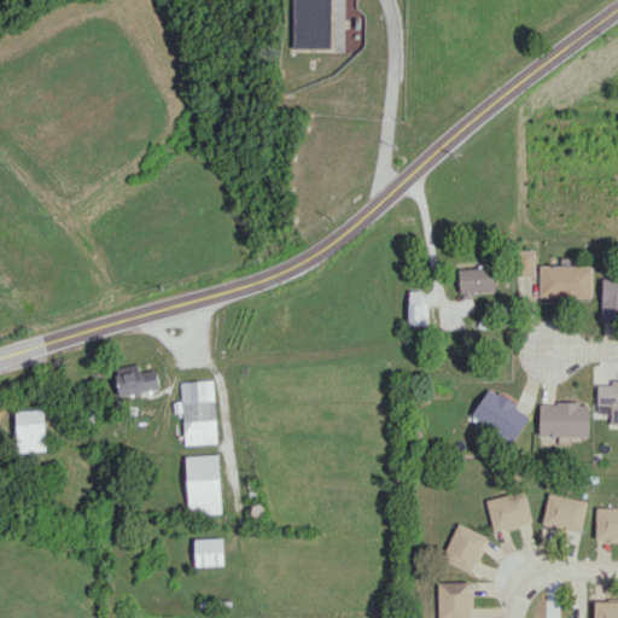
[(330,47),(330,0),(292,0),(291,46),(330,47)]
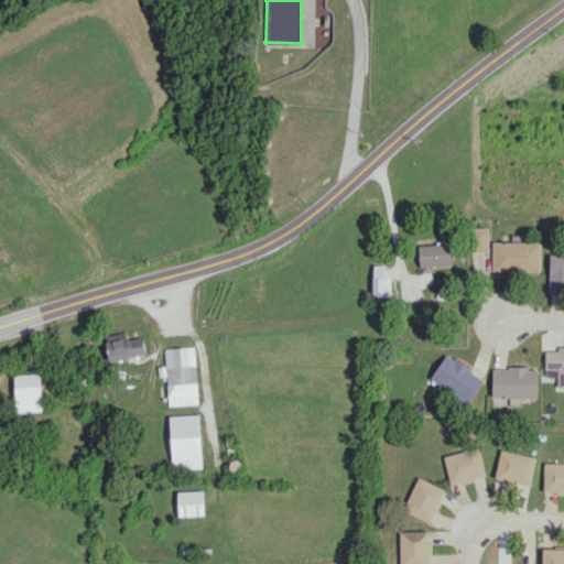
[(487,252),(488,228),(468,227),(468,251),(487,252)]
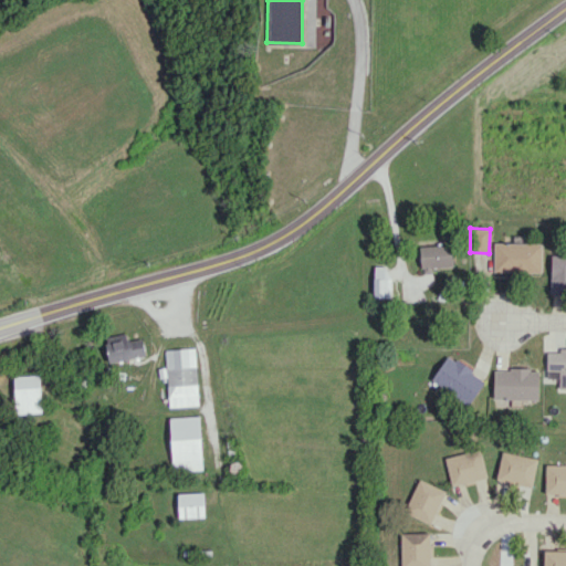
[(542,243),(494,242),(493,272),(541,273),(542,243)]
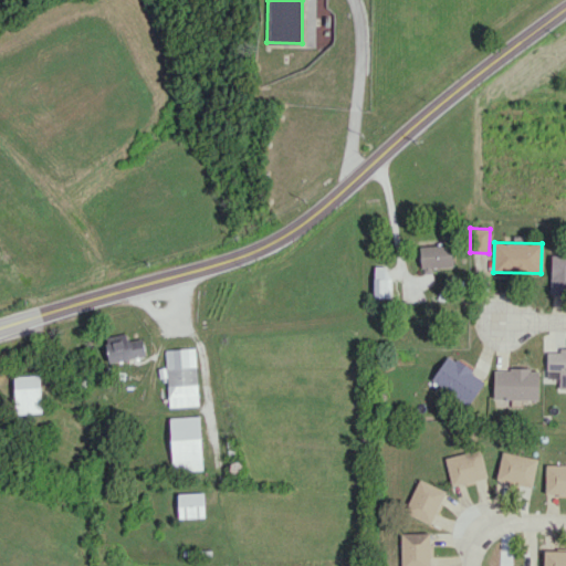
[(451,244),(420,245),(420,269),(452,269),(451,244)]
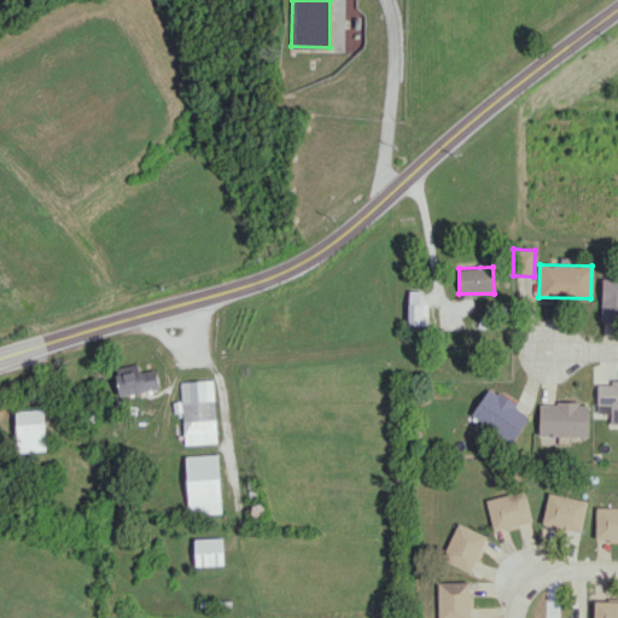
[(617,279),(601,279),(600,320),(617,320),(617,279)]
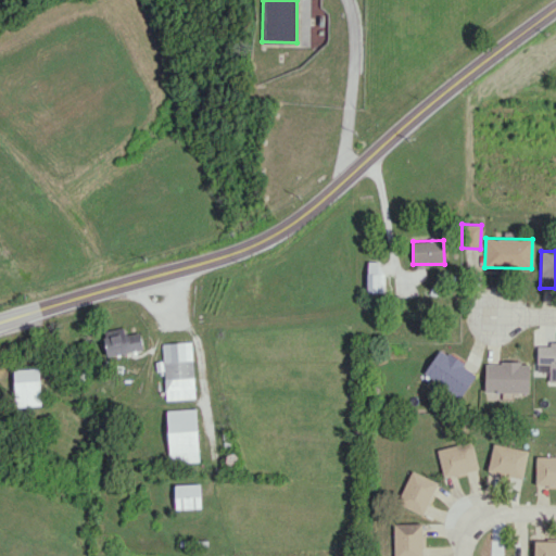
[(382,262),(366,262),(367,292),(383,292),(382,262)]
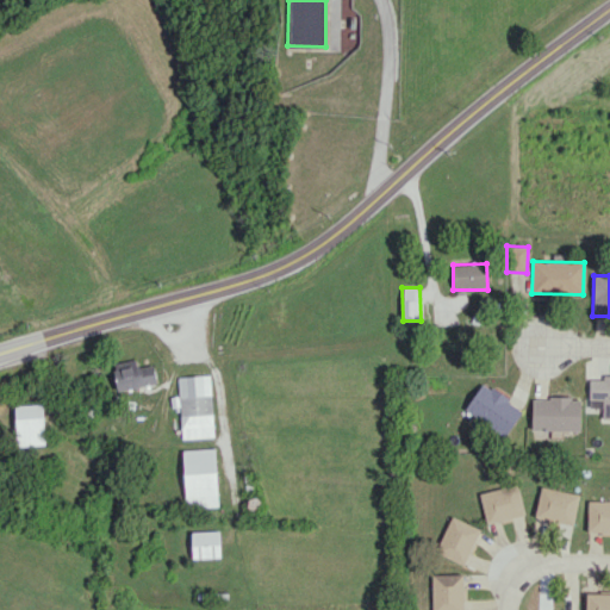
[(137,366),(136,360),(113,362),(117,390),(156,385),(154,365),(137,366)]
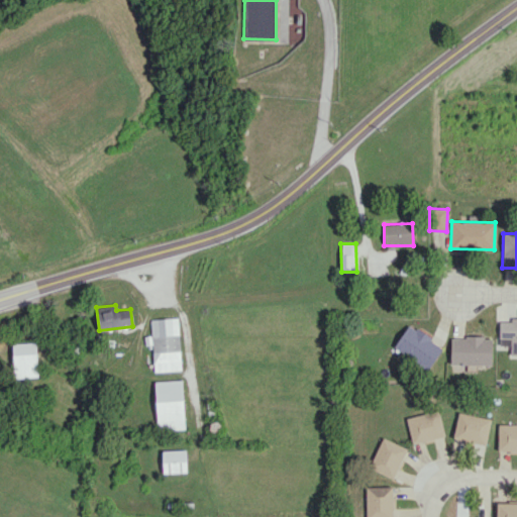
[(178,318),(150,319),(151,335),(144,336),(144,345),(152,344),(153,371),(180,370),(178,318)]
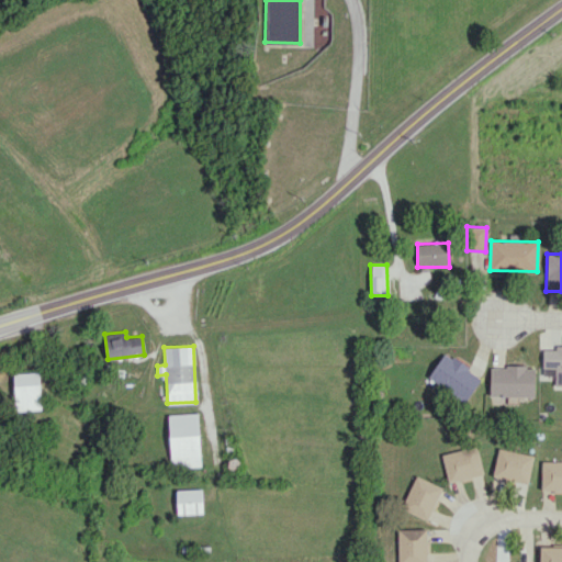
[(561,346),(554,347),(554,349),(543,349),(542,368),(555,368),(555,386),(561,385),(561,346)]
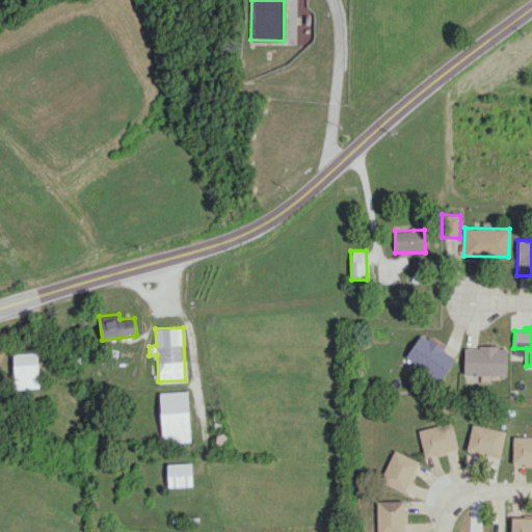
[(442,379),(456,355),(419,335),(405,358),(442,379)]
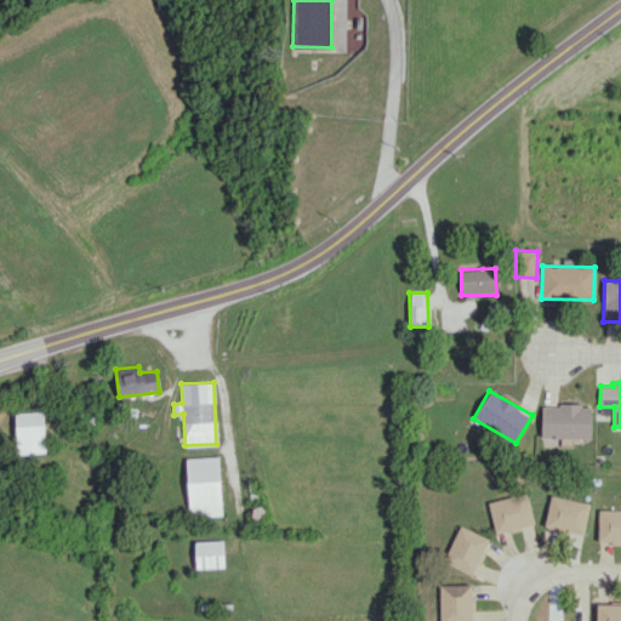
[(591,405),(541,404),(541,438),(591,439),(591,405)]
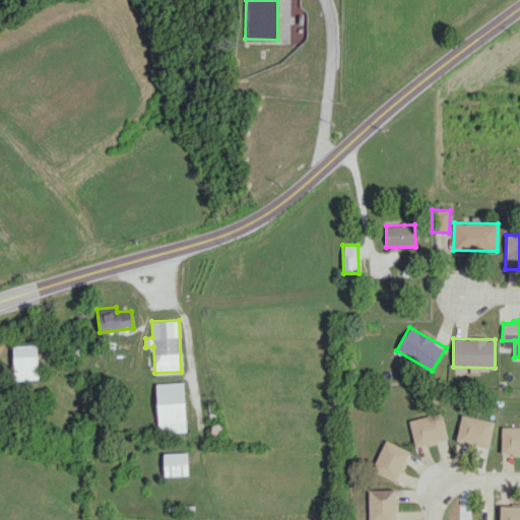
[(12,345),(13,380),(38,379),(36,344),(12,345)]
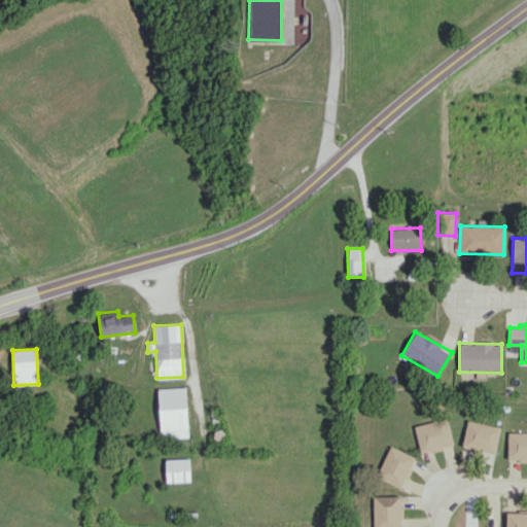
[(159,388),(160,438),(187,437),(185,387),(159,388)]
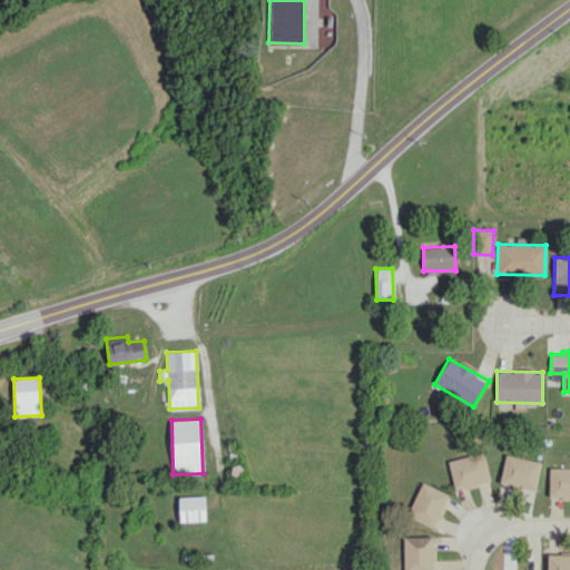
[(454,489),(490,481),(483,452),(448,460),(454,489)]
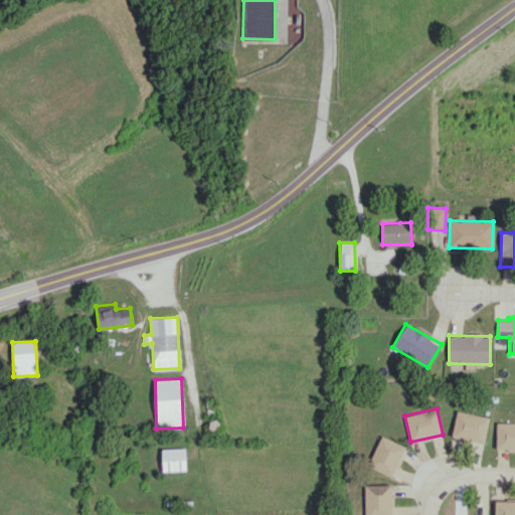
[(451,436),(483,444),(489,417),(457,409),(451,436)]
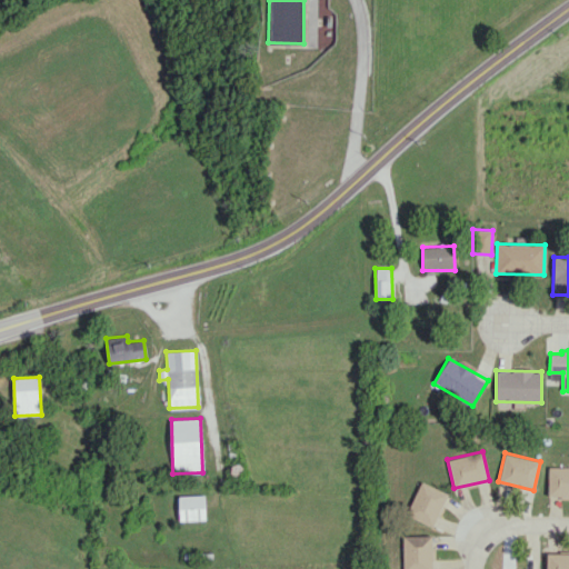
[(568,467),(548,467),(548,497),(568,497),(568,467)]
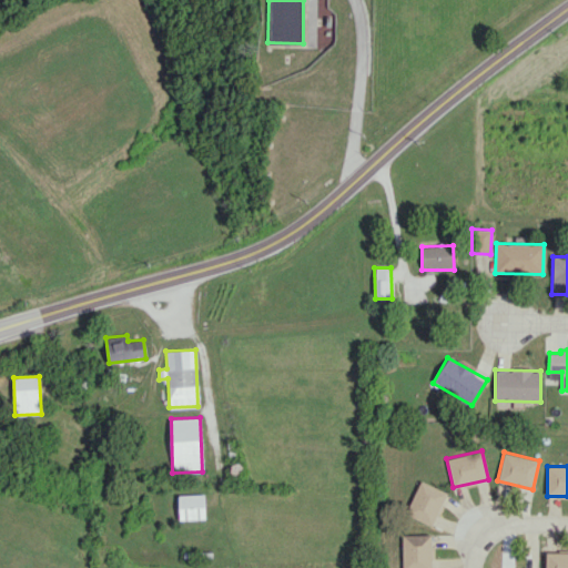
[(432,526),(447,493),(421,480),(405,514),(432,526)]
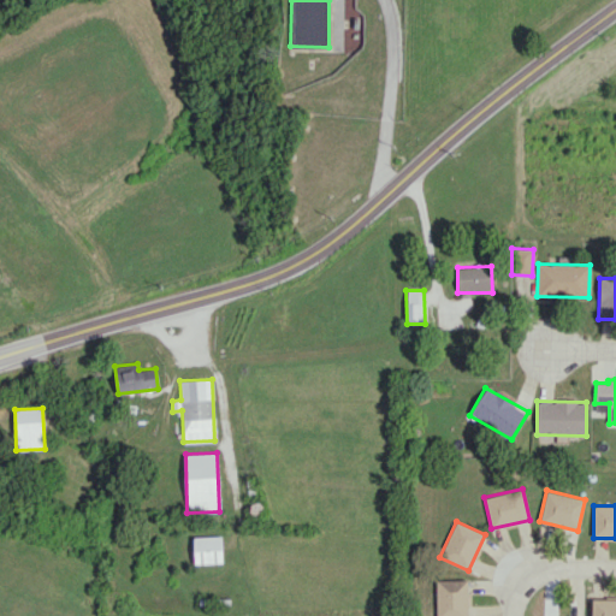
[(220,535),(193,537),(194,563),(221,562),(220,535)]
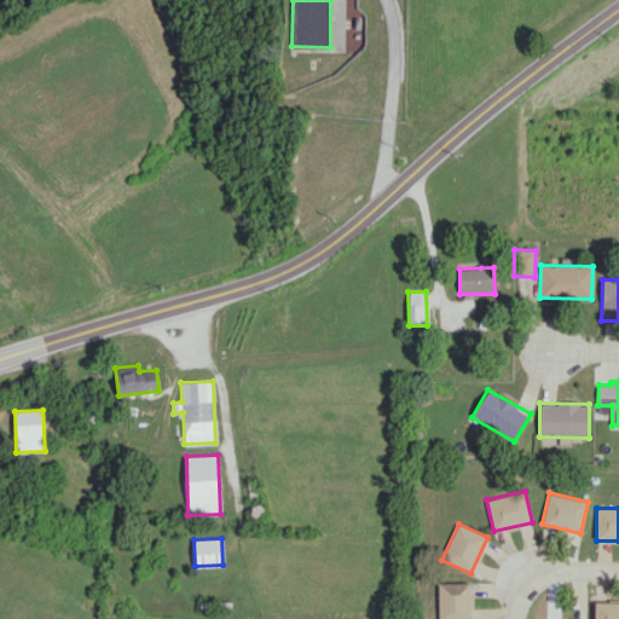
[(438,583),(438,618),(469,618),(469,583),(438,583)]
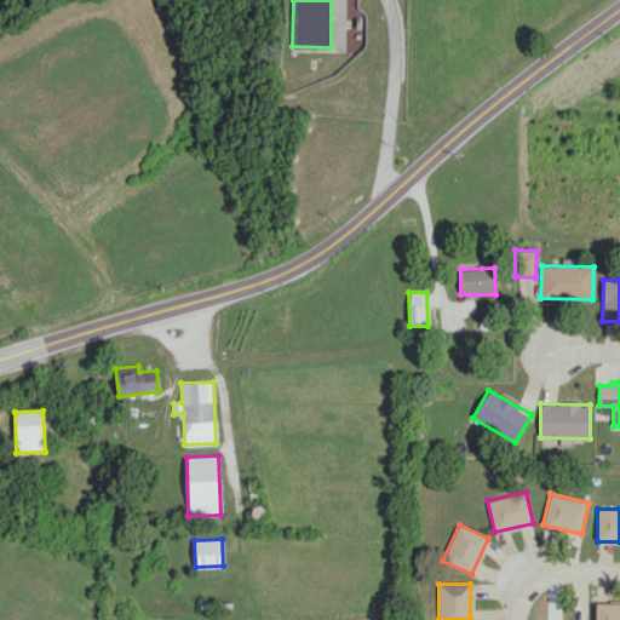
[(619,619),(619,603),(596,603),(595,619),(619,619)]
